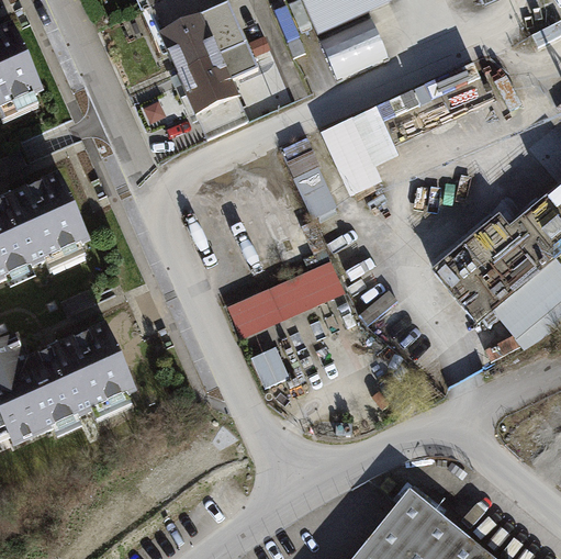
[(136,0),(187,118),(239,96),(229,74),(272,55),(250,3),(206,22),(197,0),(136,0)]
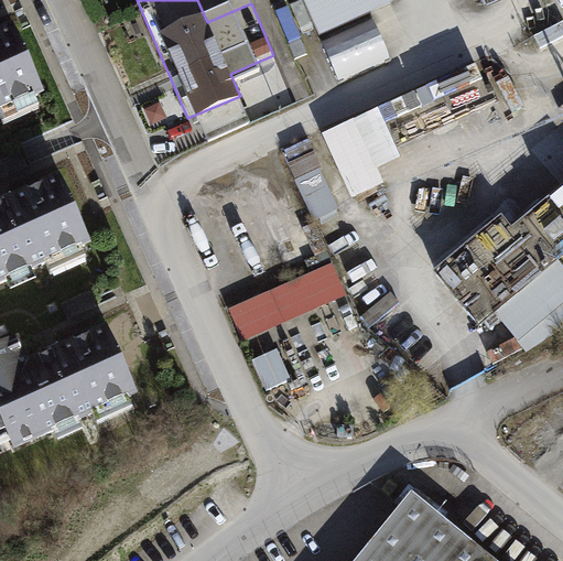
[(303,0),(317,31),(390,0),(303,0)]
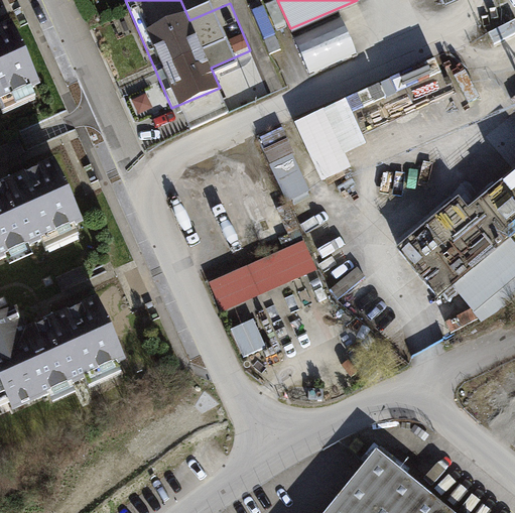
[(314,68),(355,48),(340,15),(298,35),(314,68)]
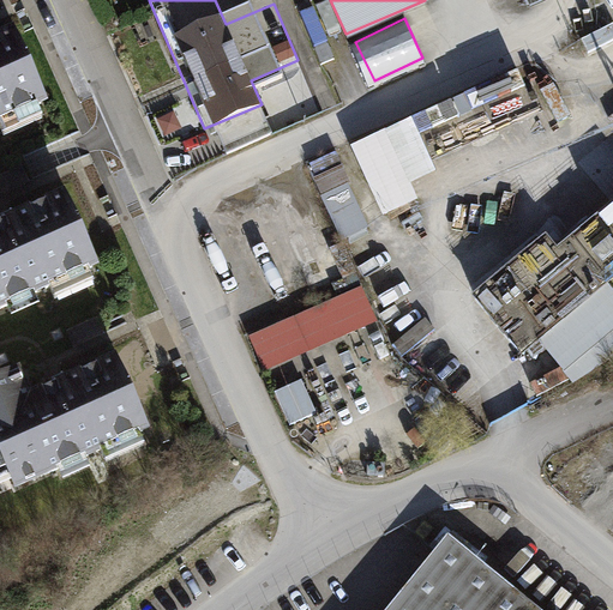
[(0,113),(43,94),(12,26),(0,31),(0,113)]
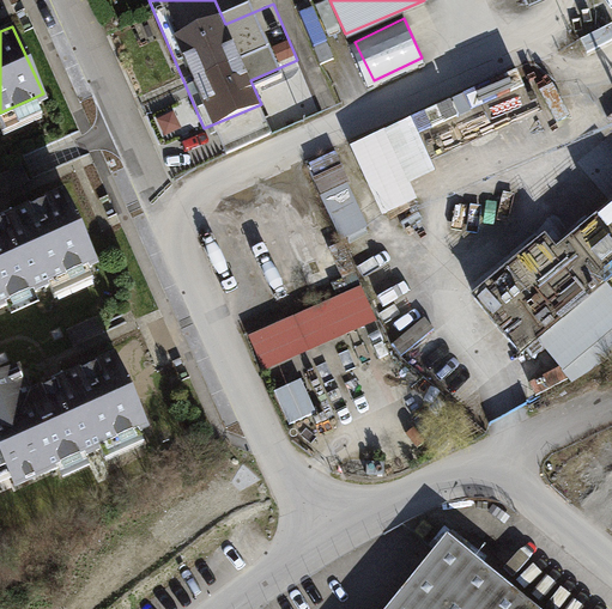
[(527,69),(355,138),(386,214),(422,200),(416,182),(442,171),(436,157),(544,114),(527,69)]
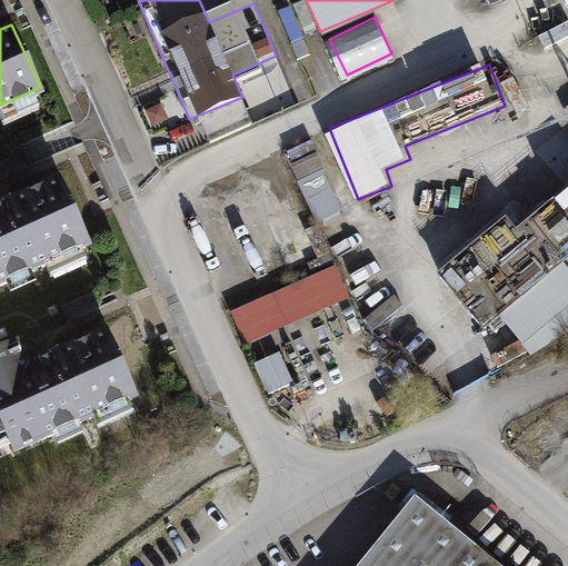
[(320,220),(347,209),(317,137),(290,149),(320,220)]
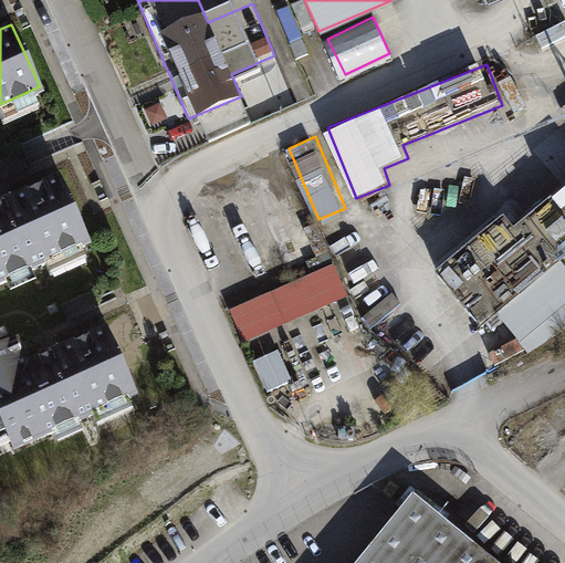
[(0,272),(83,238),(54,170),(0,194),(0,272)]
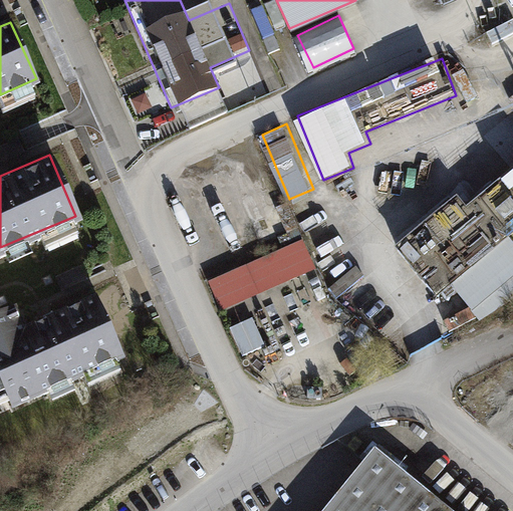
[(455,202),(397,249),(436,297),(512,234),(512,174),(465,213),(455,202)]
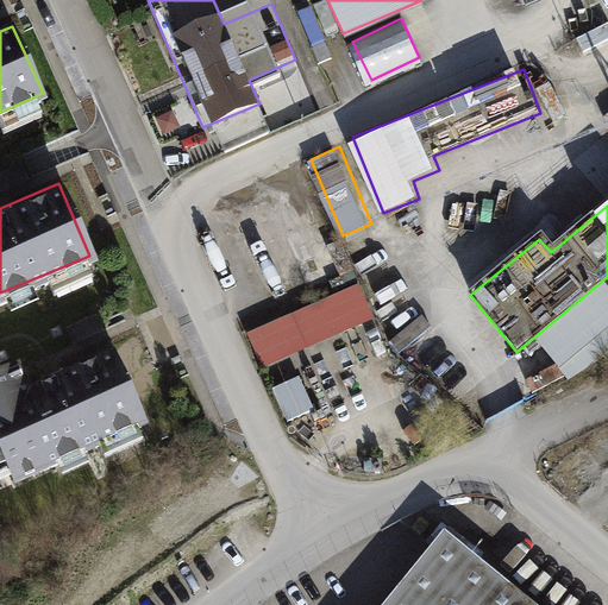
[(265,366),(381,319),(364,281),(250,329),(265,366)]
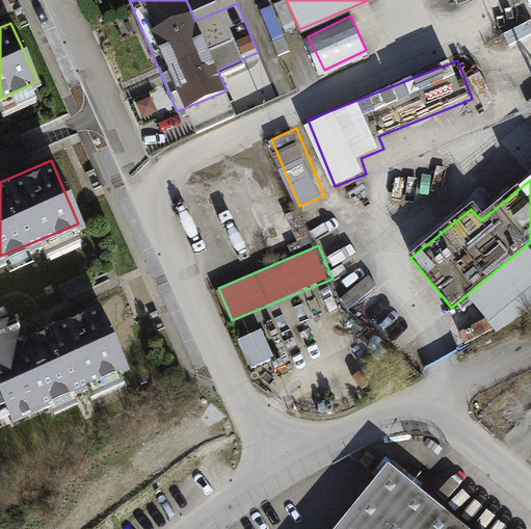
[(124,366),(97,301),(24,332),(12,307),(0,311),(0,408),(3,416),(124,366)]
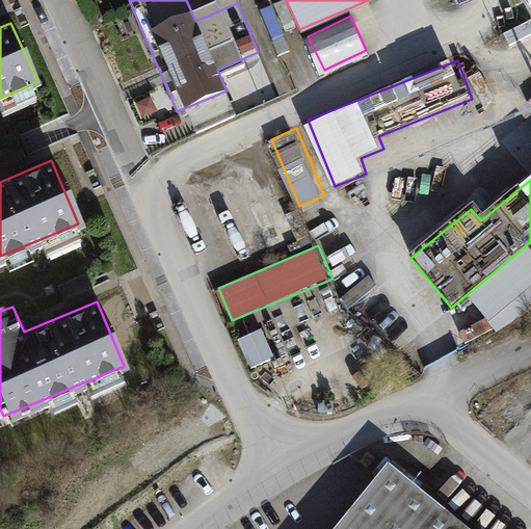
[(255,365),(277,355),(266,326),(243,336),(255,365)]
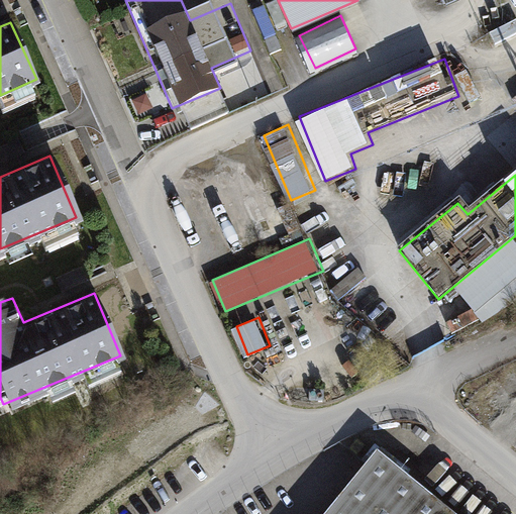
[(457,513),(412,477),(381,450),(365,470),(328,513),(457,513)]
